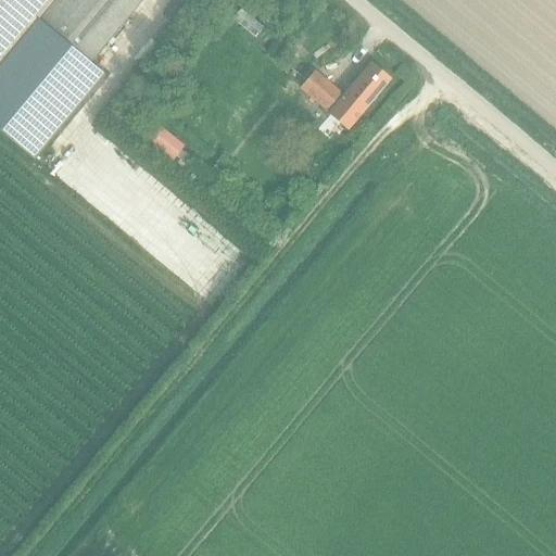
[(0,0),(0,66),(38,22),(54,0),(0,0)]
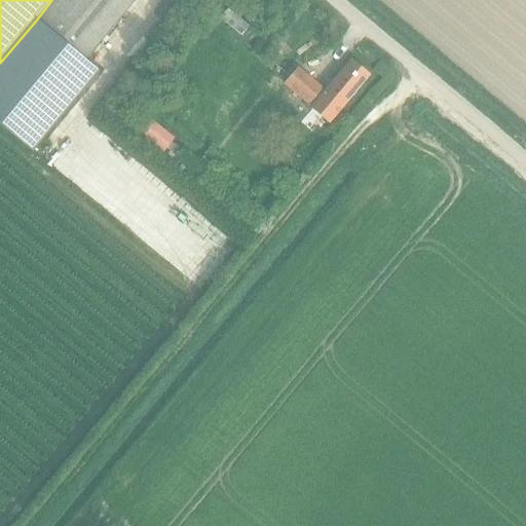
[(133,0),(51,0),(36,21),(84,59),(94,67),(104,54),(95,47),(133,0)]
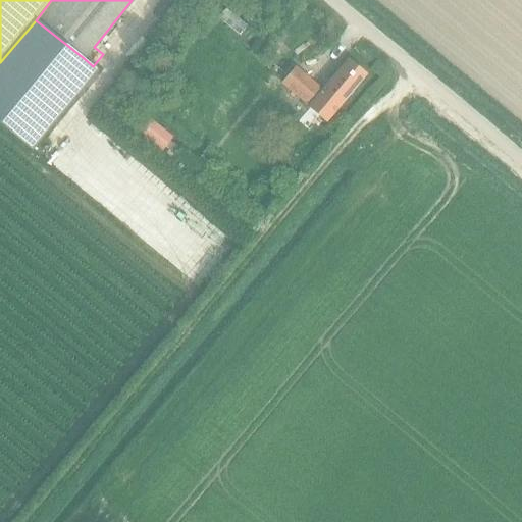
[(93,66),(84,58),(36,20),(0,62),(0,123),(32,150),(97,69),(93,66)]
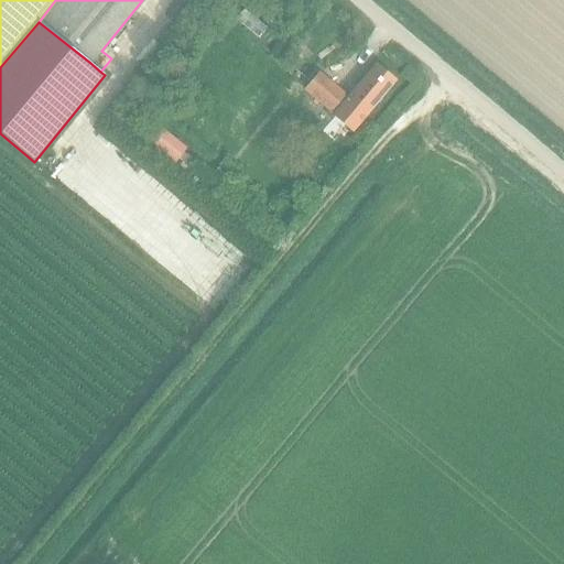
[(354,130),(394,80),(375,64),(347,97),(344,94),(318,72),(304,90),(306,93),(297,102),(321,122),(331,110),(354,130)]
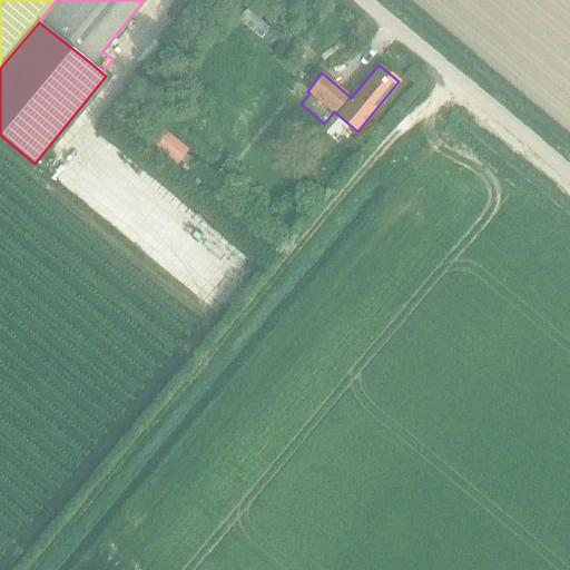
[(159,127),(148,141),(174,163),(185,149),(159,127)]
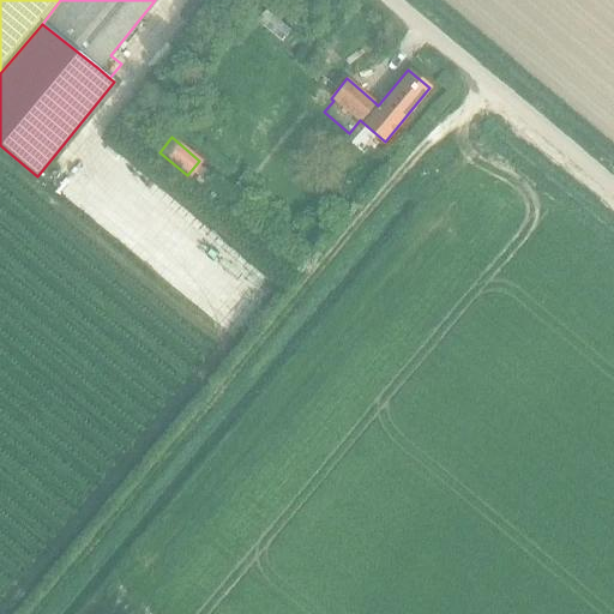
[(259,186),(245,172),(238,180),(241,184),(239,186),(250,197),(259,186)]
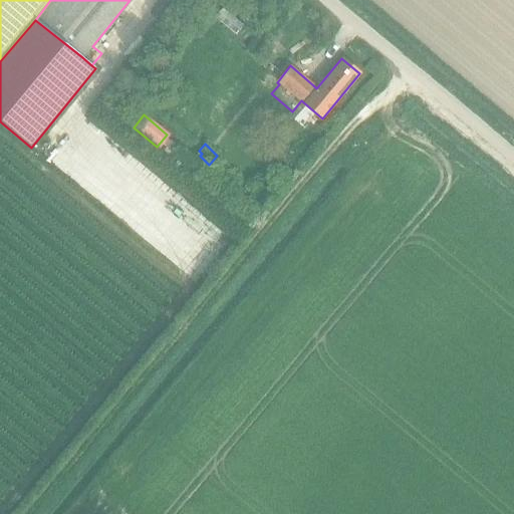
[(221,180),(232,169),(220,158),(214,164),(218,167),(212,172),(221,180)]
